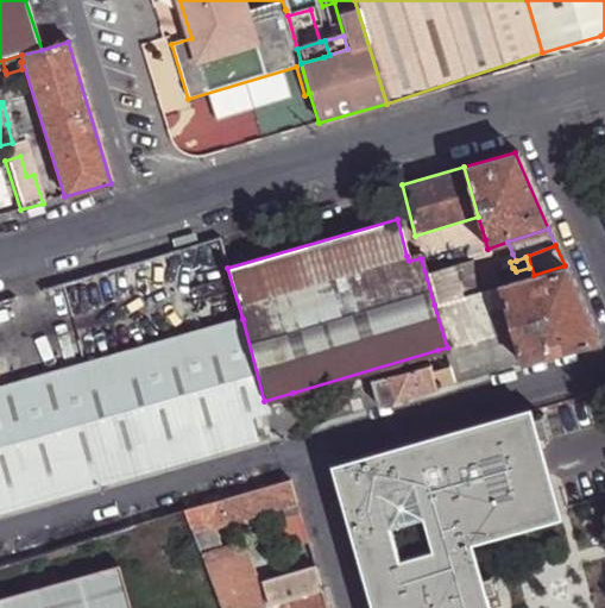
[(511,328),(521,363),(597,340),(565,265),(534,275),(499,287),(511,328)]
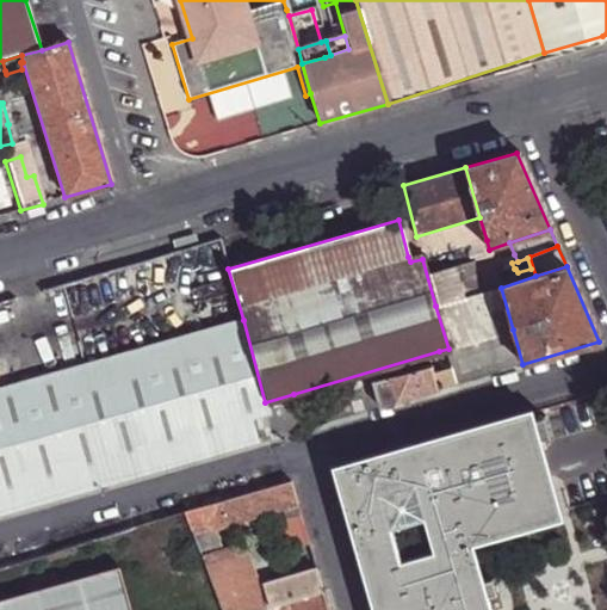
[(513,330),(501,288),(435,306),(448,349),(513,330)]
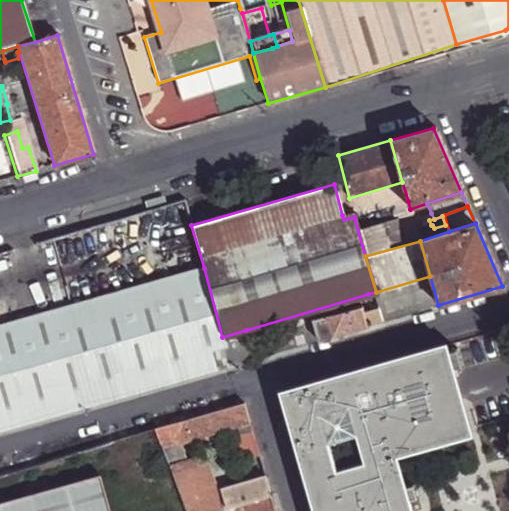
[(204,268),(186,274),(208,351),(224,346),(222,337),(204,268)]
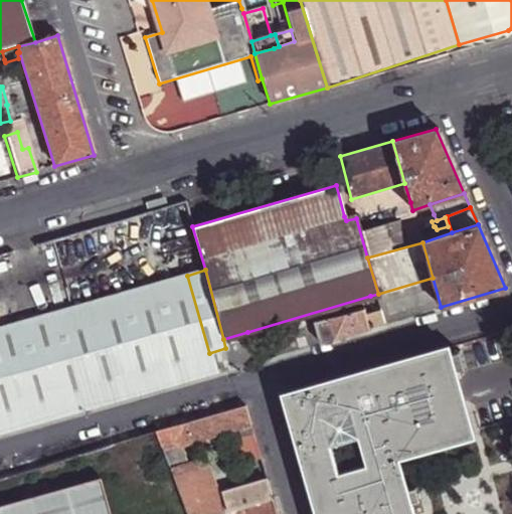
[(0,432),(213,371),(209,353),(187,276),(0,329),(0,432)]
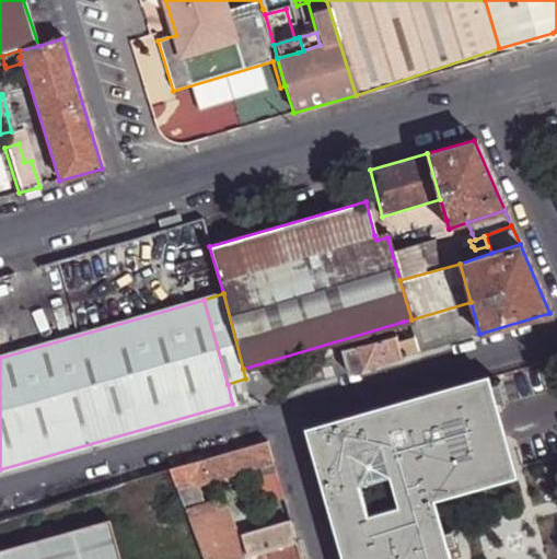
[(408,338),(413,352),(479,334),(471,302),(412,319),(403,322),(408,338)]
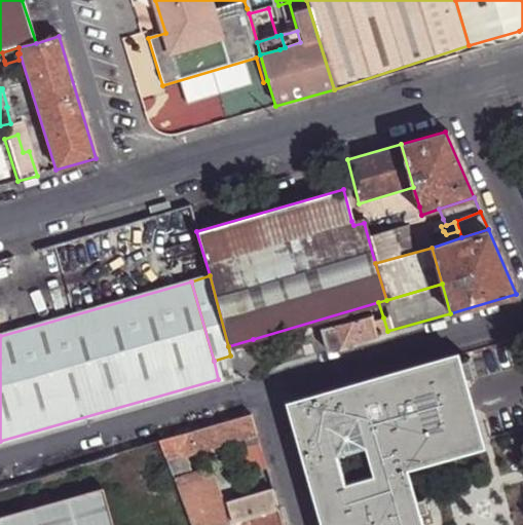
[(325,349),(374,335),(371,321),(368,313),(319,327),(325,349)]
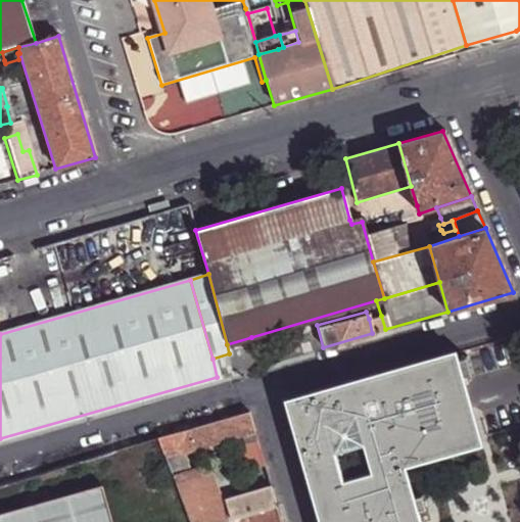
[(369,319),(372,333),(385,329),(381,316),(369,319)]
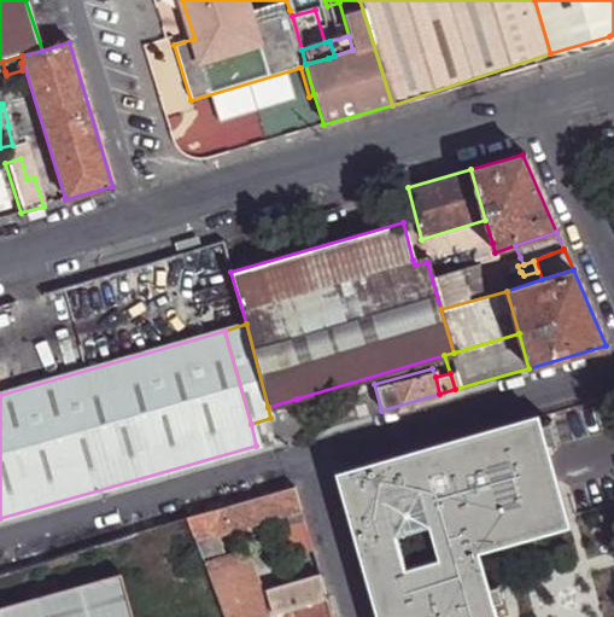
[(270,418),(278,440),(307,432),(297,399),(268,407),(270,418)]
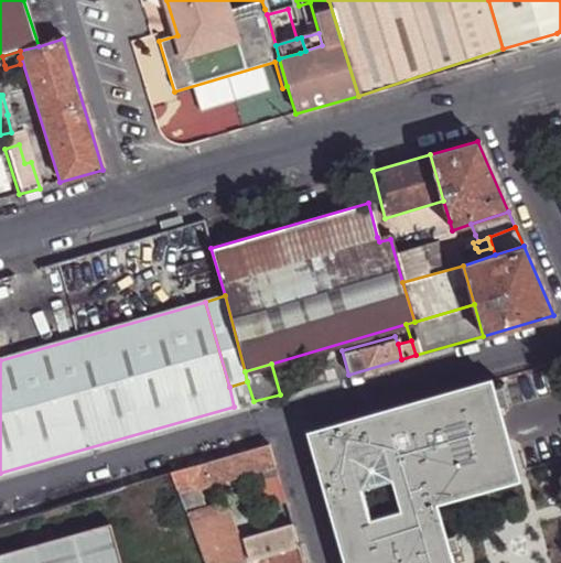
[(229,387),(234,407),(254,401),(247,381),(229,387)]
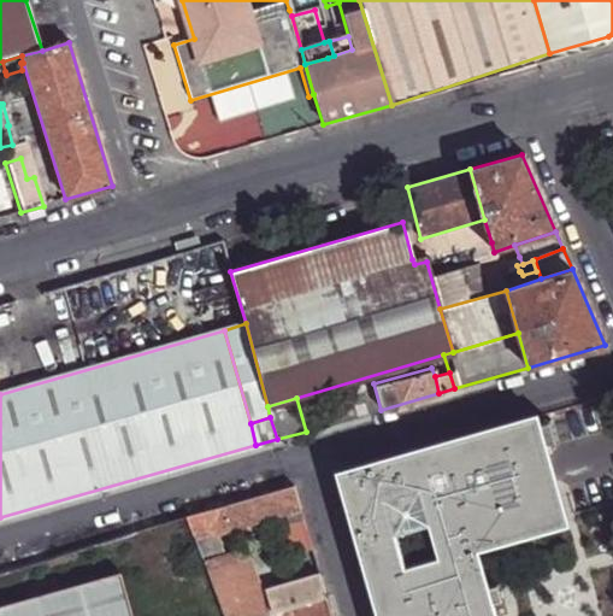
[(336,473),(377,615),(490,615),(487,603),(483,587),(472,550),(563,523),(541,446),(536,426),(532,417),(336,473)]
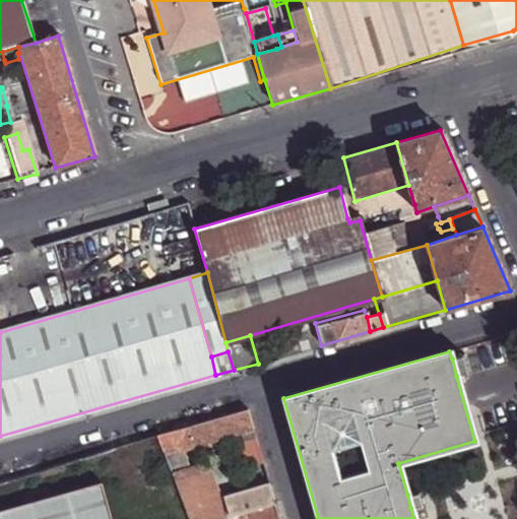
[(461,355),(452,359),(456,376),(465,374),(461,355)]
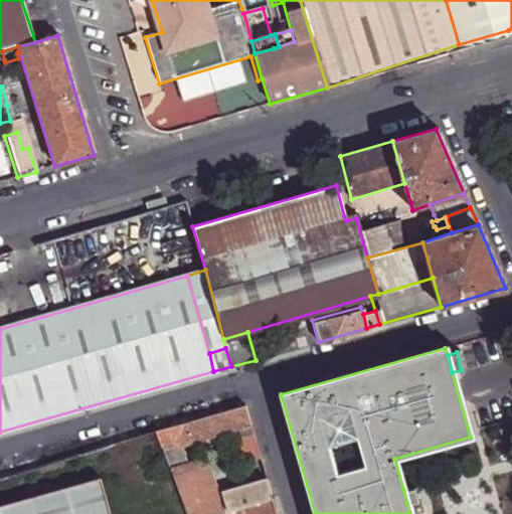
[(242,405),(155,431),(180,497),(212,487),(202,457),(182,463),(177,445),(235,429),(238,438),(251,434),(242,405)]
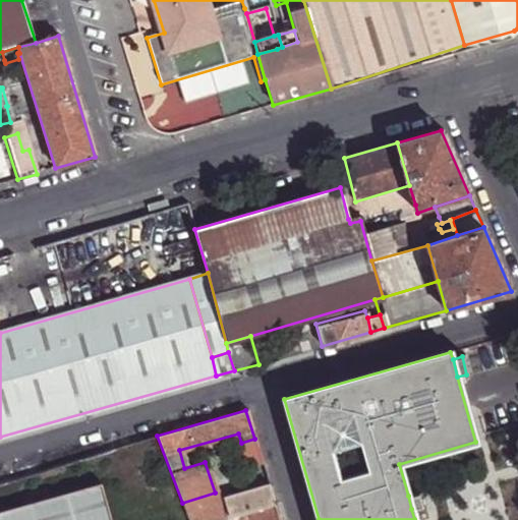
[(254,439),(241,443),(248,467),(262,464),(254,439)]
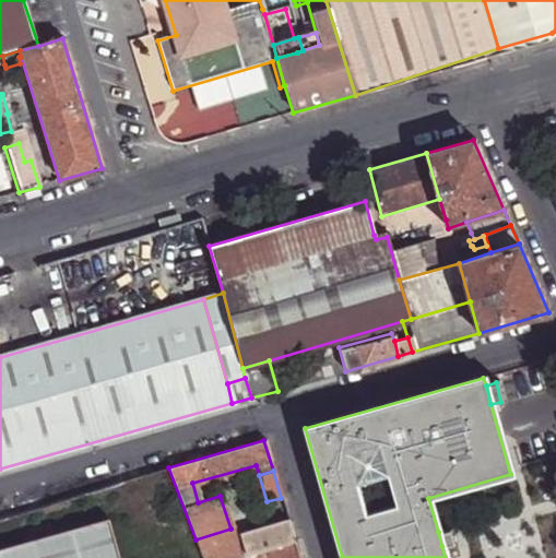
[(121,557),(110,520),(107,521),(106,519),(0,549),(0,557),(121,557)]
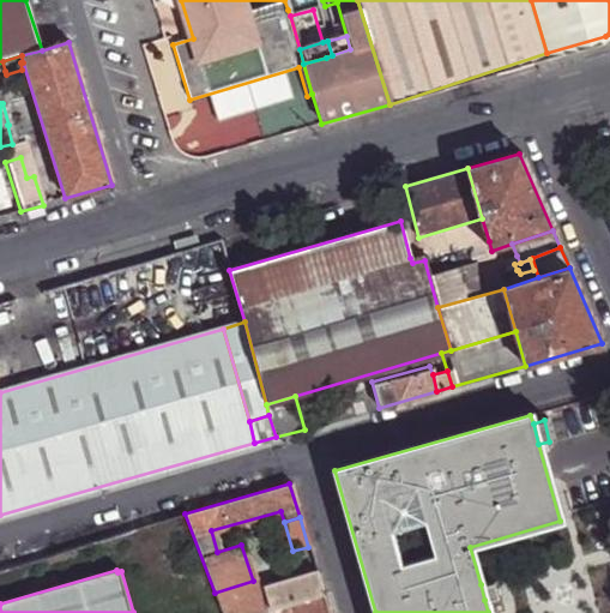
[(269,610),(273,610),(321,594),(315,572),(264,588),(269,610)]
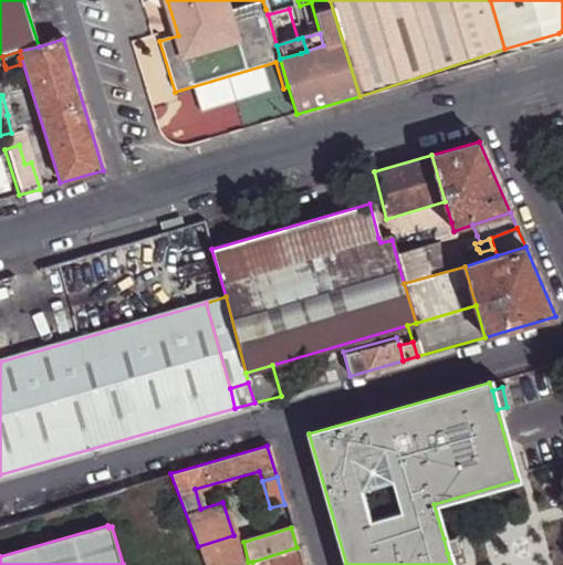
[(198,546),(206,564),(242,564),(233,535),(198,546)]
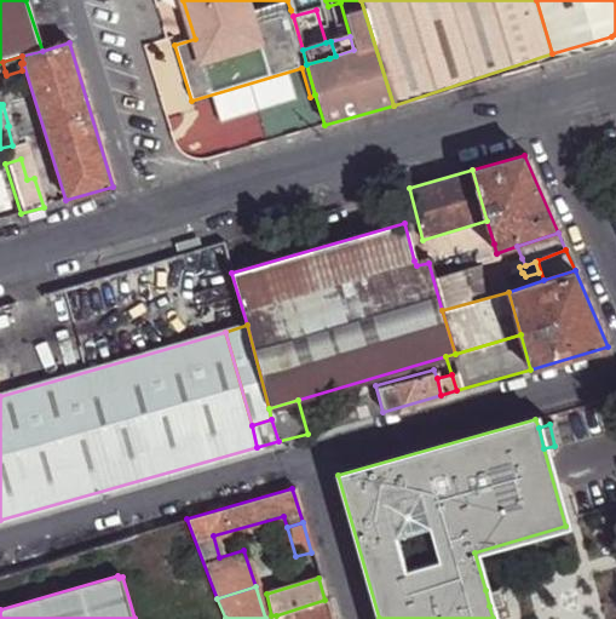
[(496,586),(485,590),(489,606),(501,602),(496,586)]
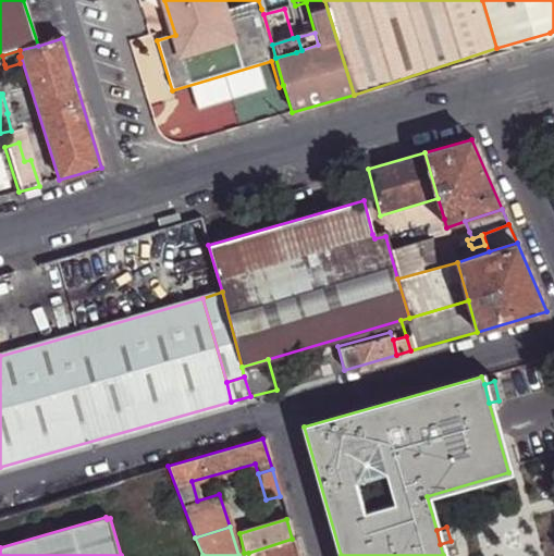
[(248,553),(249,555),(297,555),(292,539),(248,553)]
